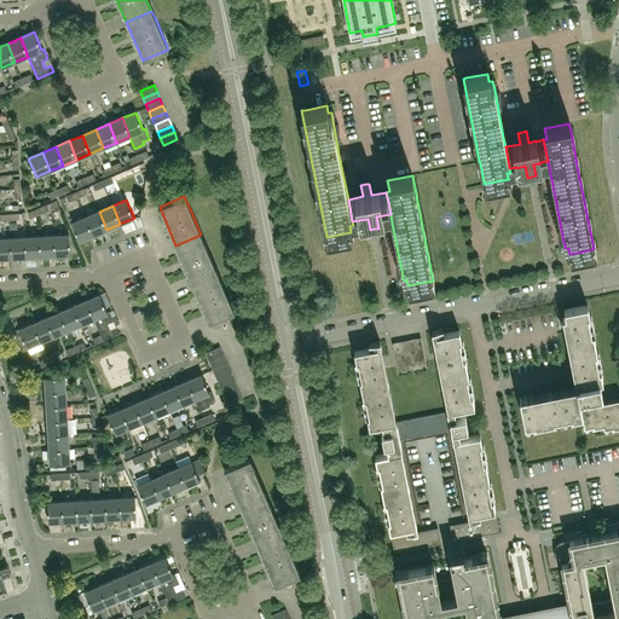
[(86,217),(93,235),(106,230),(99,212),(86,217)]
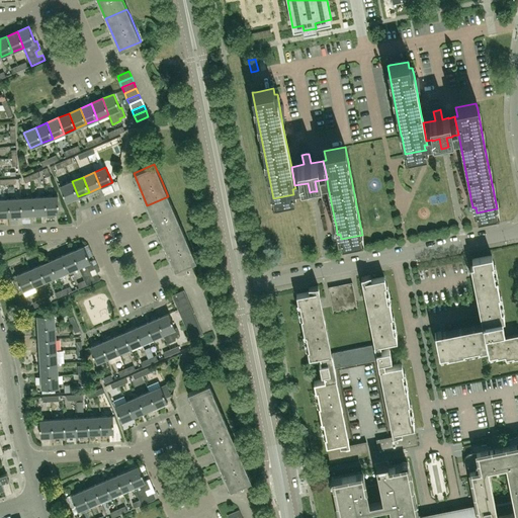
[(78,196),(72,181),(60,186),(67,201),(78,196)]
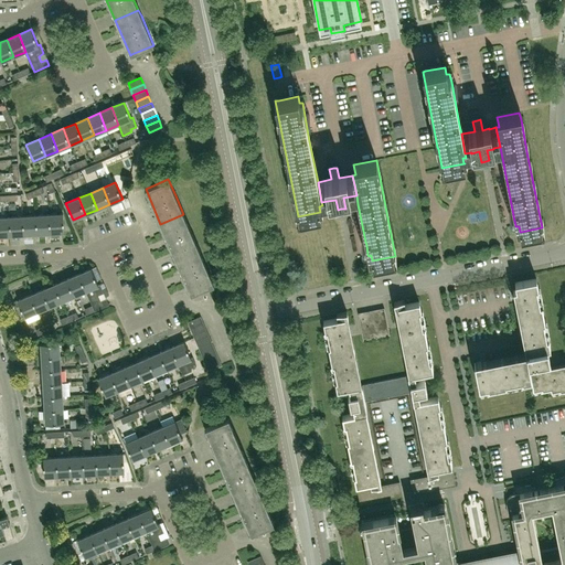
[(51,233),(50,214),(36,215),(38,234),(51,233)]
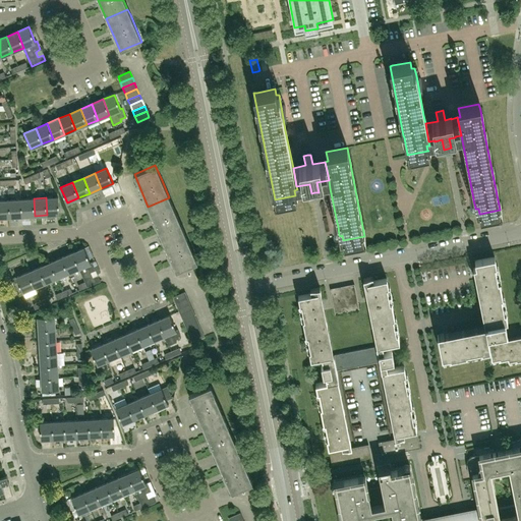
[(59,214),(58,197),(46,197),(47,215),(59,214)]
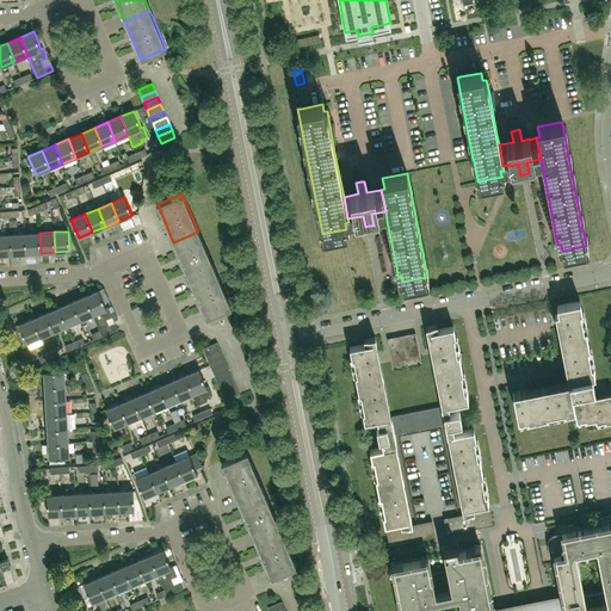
[(215,269),(204,244),(198,232),(173,242),(190,279),(215,269)]
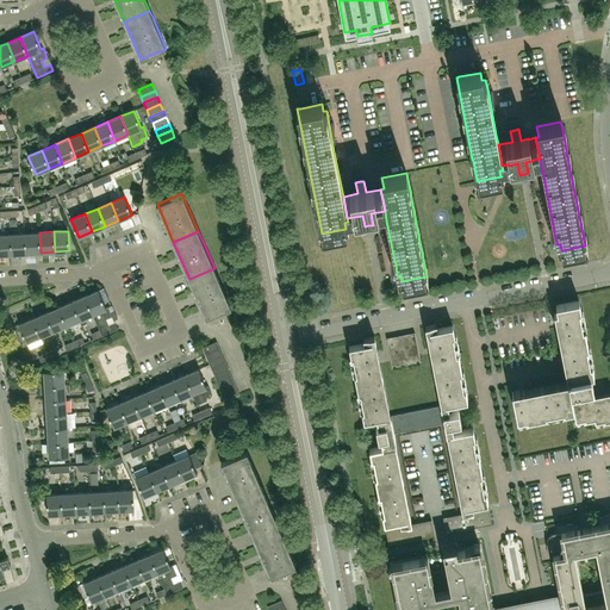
[(41,253),(39,232),(25,234),(26,254),(41,253)]
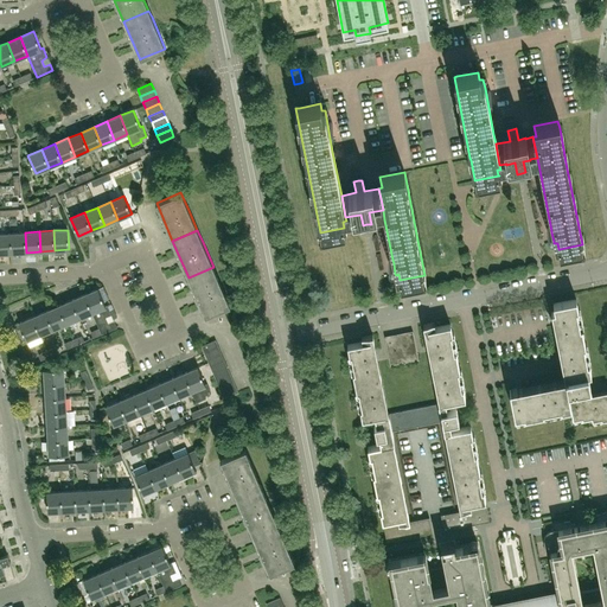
[(26,253),(25,232),(11,234),(12,253),(26,253)]
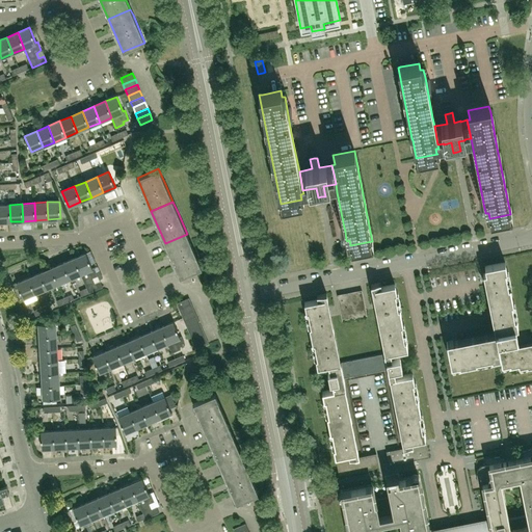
[(0,221),(10,221),(9,205),(0,205),(0,221)]
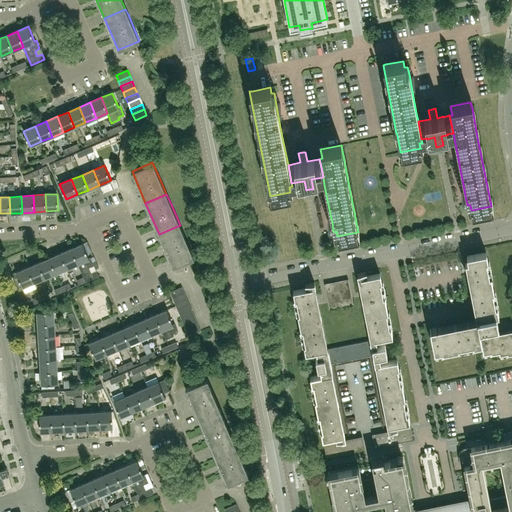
[(182,230),(180,225),(159,234),(173,266),(194,257),(183,232),(182,230)]
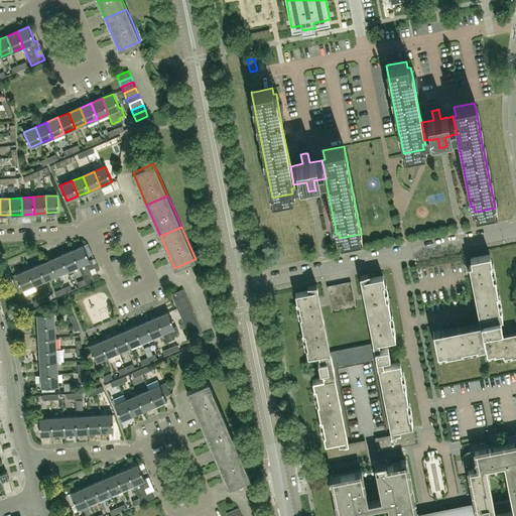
[(88,243),(83,245),(88,255),(92,254),(88,243)]
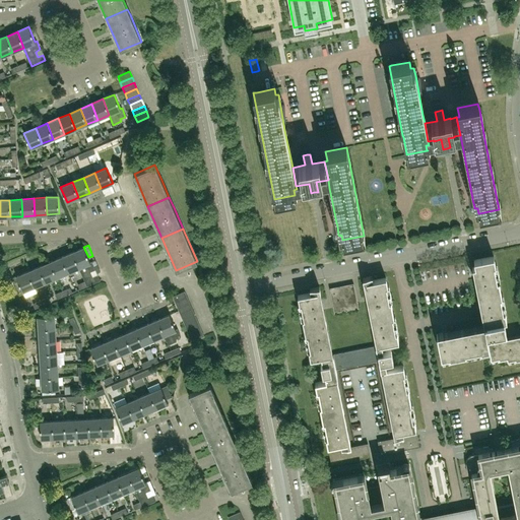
[(95,269),(91,261),(90,262),(88,257),(83,247),(72,252),(79,267),(85,281),(87,286),(101,280),(98,275),(93,277),(90,271),(95,269)]
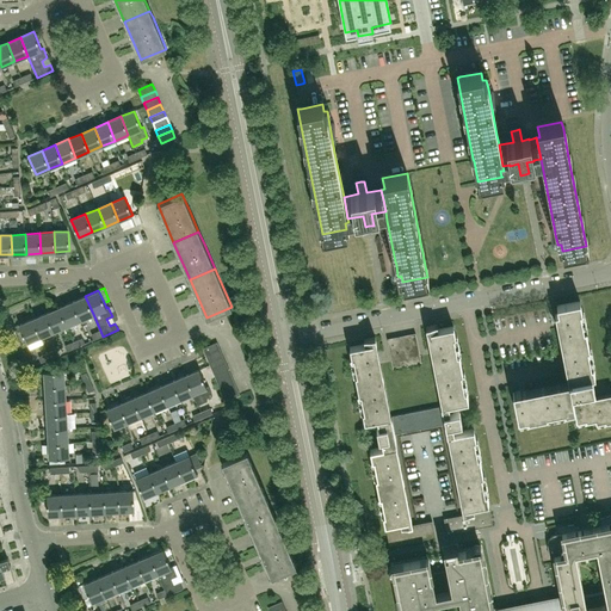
[(93,314),(85,296),(72,302),(80,320),(93,314)]
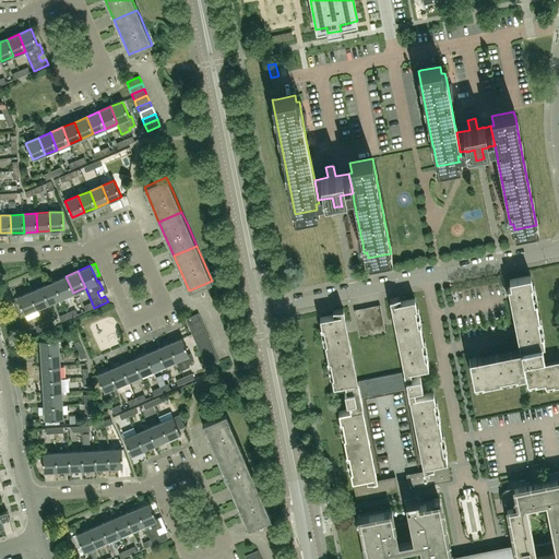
[(73,293),(66,276),(54,282),(61,298),(73,293)]
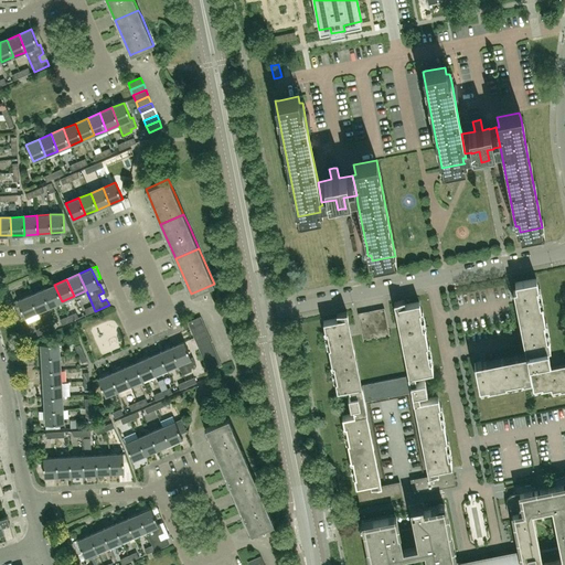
[(541,368),(540,362),(548,360),(547,354),(546,349),(550,348),(547,339),(546,339),(543,322),(544,322),(541,305),(540,305),(536,289),(537,288),(536,279),(514,283),(515,289),(513,290),(521,328),(525,353),(521,353),(481,361),(475,362),(479,386),(479,387),(488,385),(488,386),(505,383),(505,382),(521,379),(521,380),(530,379),(532,390),(541,387),(542,390),(550,387),(551,391),(560,388),(560,391),(564,388),(564,371),(564,368),(547,370),(546,366),(541,368)]
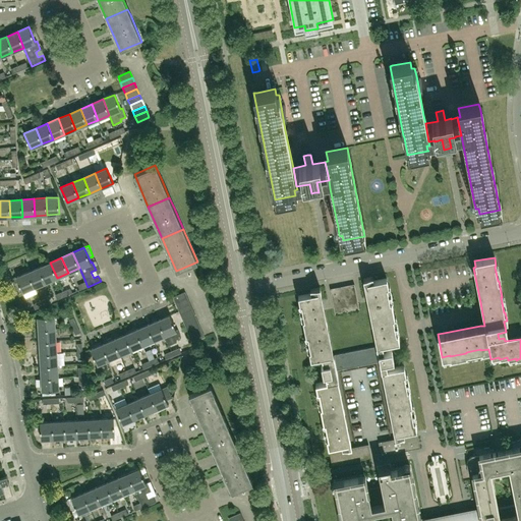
[(46,283),(57,278),(50,263),(39,268),(46,283)]
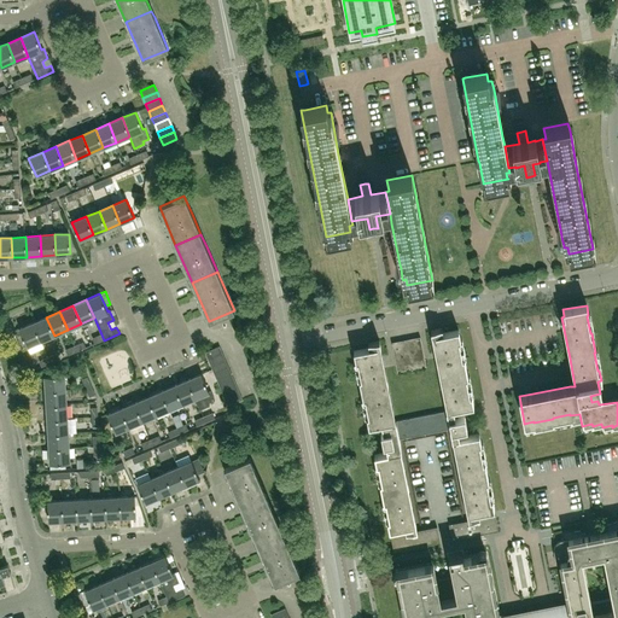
[(41,342),(54,336),(46,318),(33,322),(41,342)]
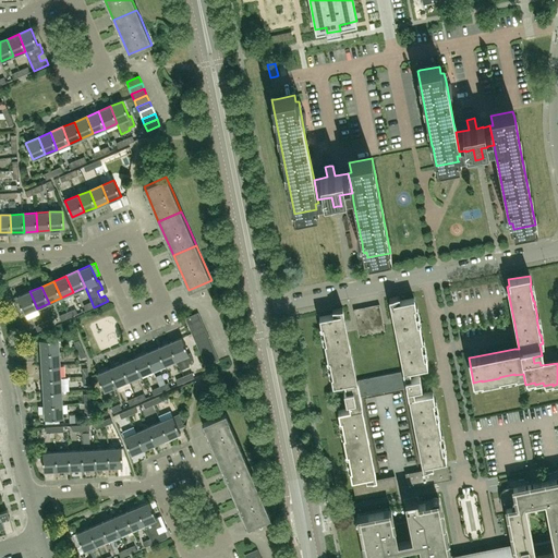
[(37,308),(29,291),(17,296),(24,314),(37,308)]
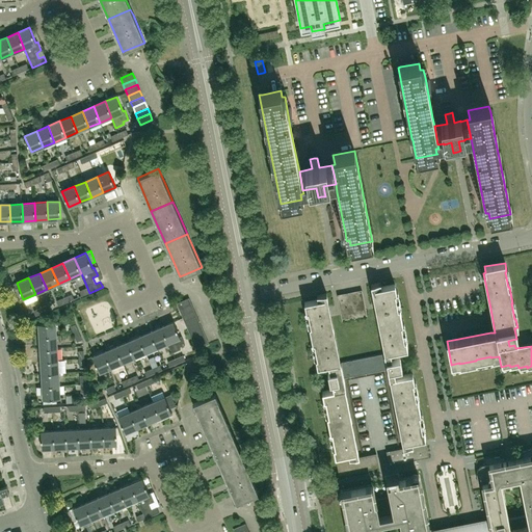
[(396,301),(395,293),(396,293),(395,285),(381,287),(374,288),(377,302),(377,304),(396,301)]
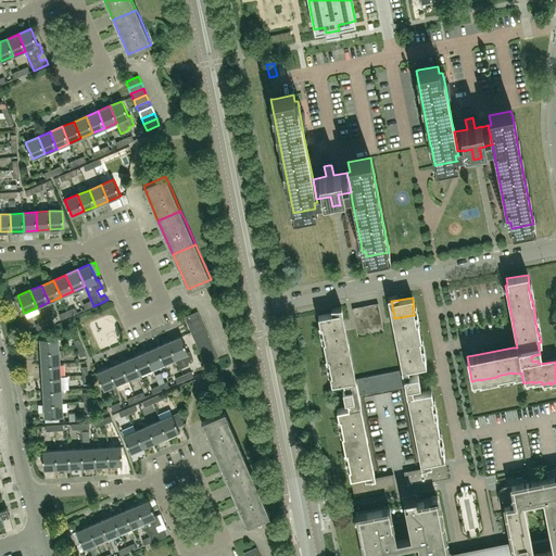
[(382,324),(378,303),(377,304),(378,304),(371,305),(376,331),(382,329),(382,330),(383,330),(382,324)]
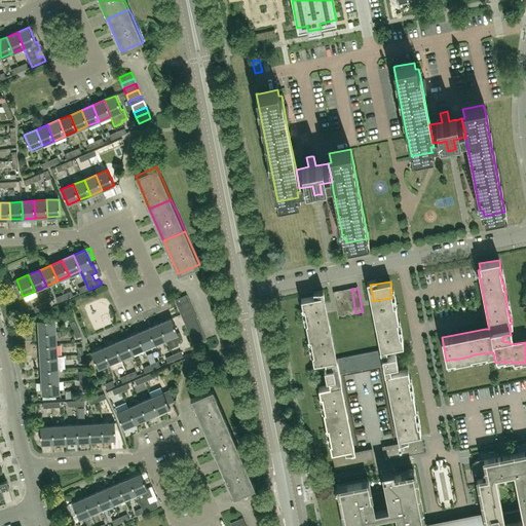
[(355,313),(351,289),(345,290),(350,314),(355,313)]
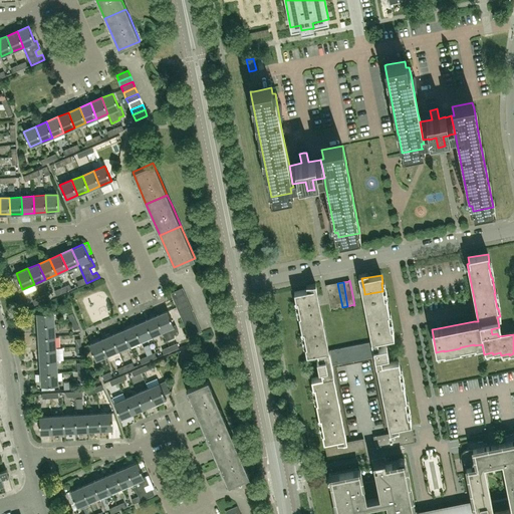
[(342,307),(337,283),(331,284),(336,308),(342,307)]
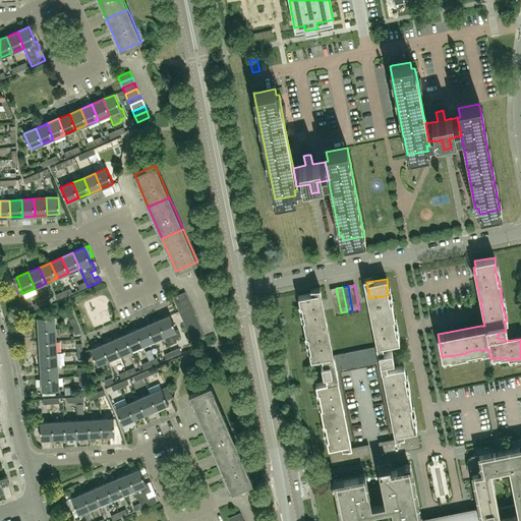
[(341,312),(336,288),(331,289),(330,289),(334,308),(335,313),(341,312)]
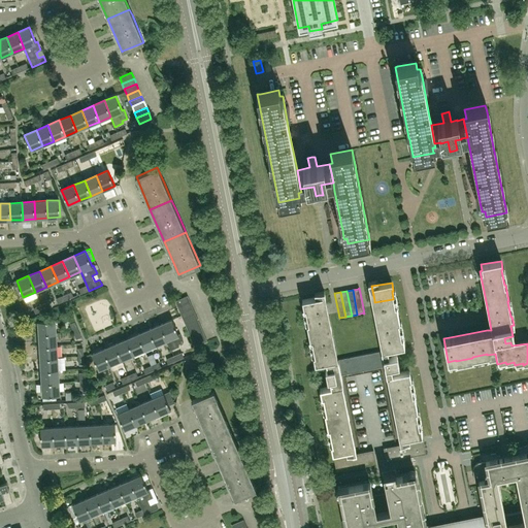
[(190,302),(188,296),(175,301),(177,306),(177,307),(190,302)]
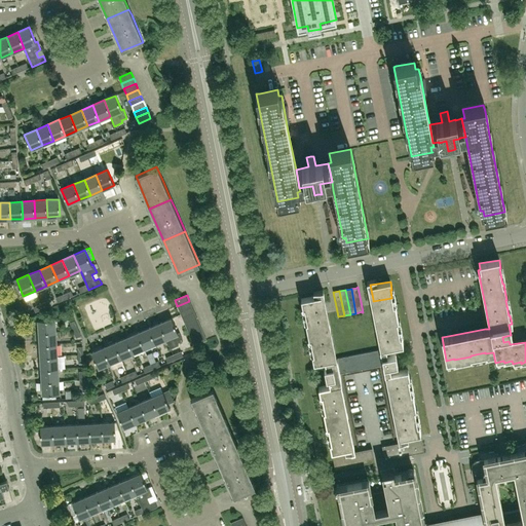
[(324,308),(321,295),(314,296),(301,299),(303,308),(304,307),(305,314),(324,311),(324,308)]
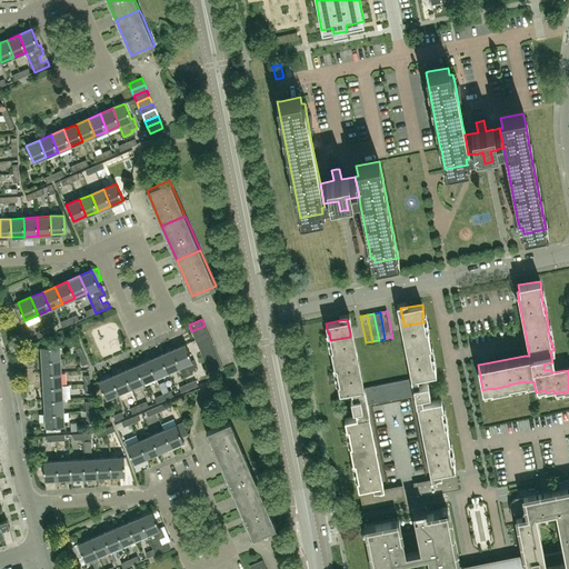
[(429,339),(427,330),(426,330),(423,322),(403,326),(407,343),(429,339)]
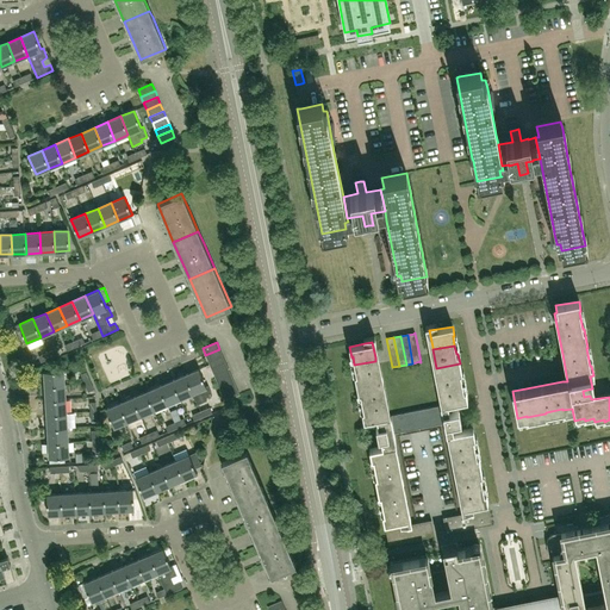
[(222,355),(219,349),(205,355),(209,361),(222,355)]
